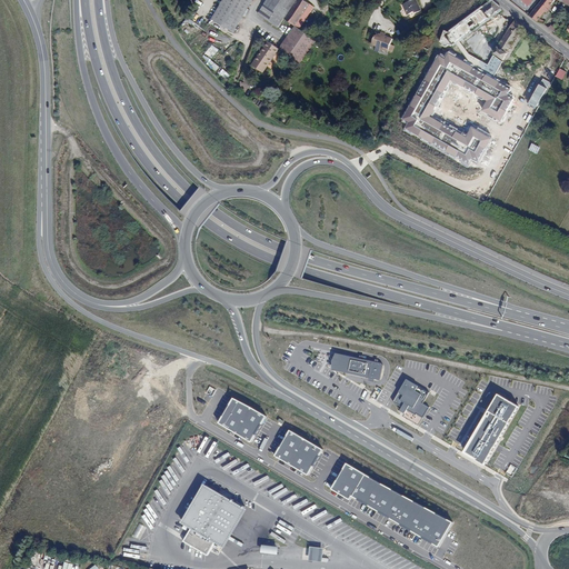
[(223,0),(217,12),(237,28),(252,0),(223,0)]
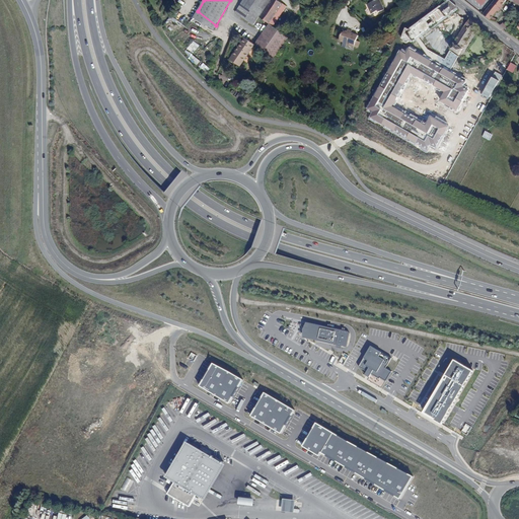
[(247,8),(258,16),(270,0),(243,0),(240,4),(241,4),(247,8)]
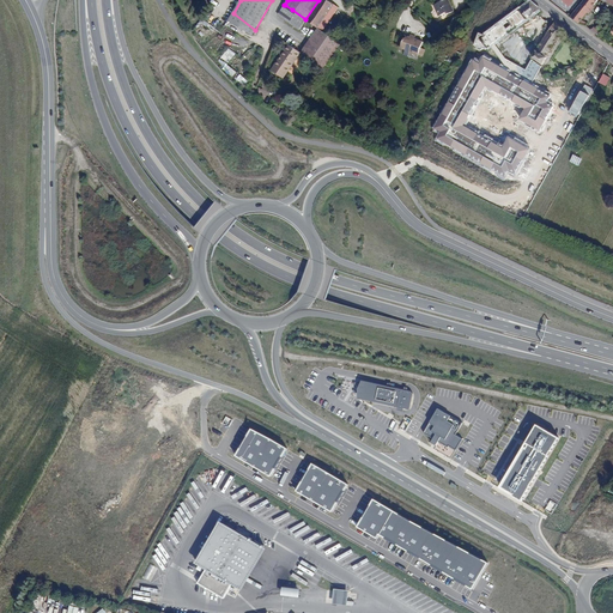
[(327,0),(319,0),(305,19),(319,29),(321,30),(322,31),(339,7),(327,0)]
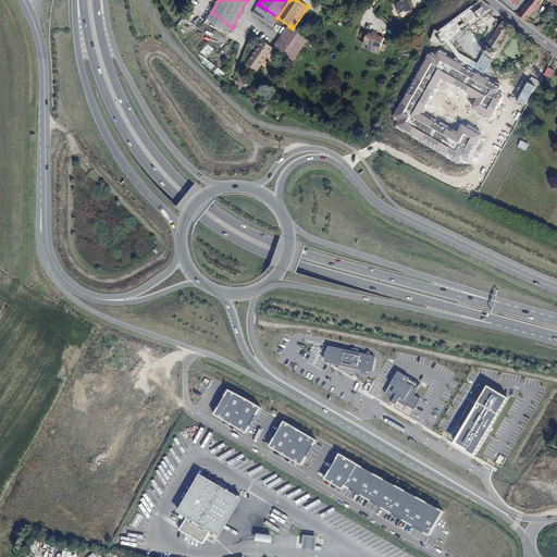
[(406,14),(410,12),(408,9),(408,8),(410,5),(407,0),(395,0),(396,1),(398,0),(399,0),(401,1),(400,2),(394,4),(399,15),(406,12),(406,14)]
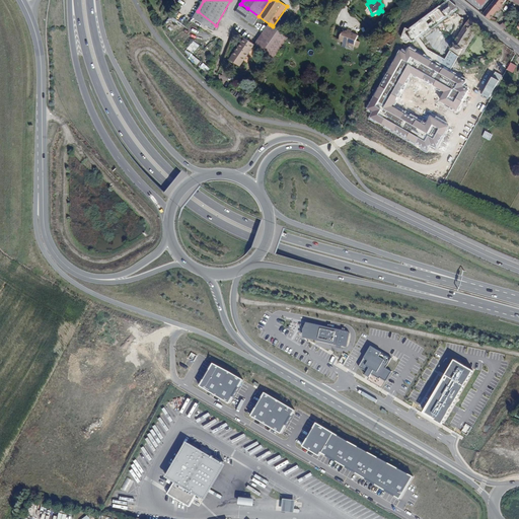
[(441,0),(406,0),(400,9),(410,13),(412,8),(415,10),(416,10),(425,14),(428,7),(436,9),(437,10),(443,6),(438,4),(439,4),(440,4),(441,4),(442,3),(442,1),(441,0)]
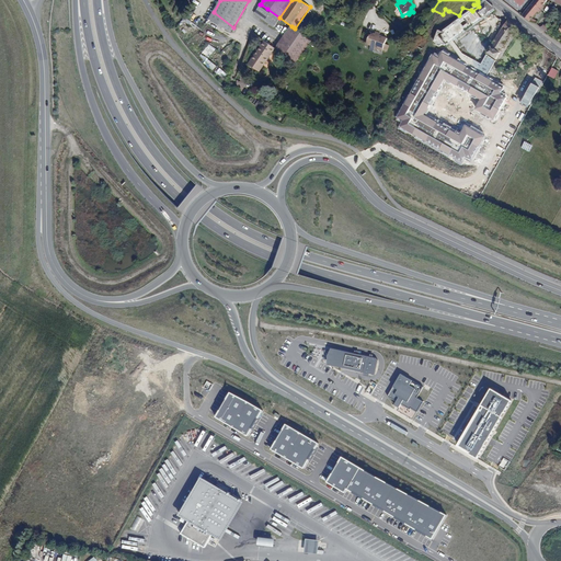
[(531,23),(538,24),(538,21),(534,18),(538,12),(540,13),(546,7),(544,6),(547,0),(534,0),(522,15),(531,23)]
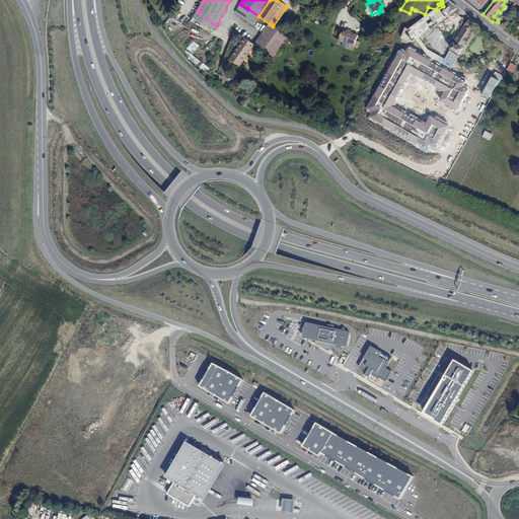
[(414,41),(457,8),(449,2),(443,6),(437,10),(412,29),(404,28),(401,40),(404,41),(404,42),(404,43),(406,44),(408,44),(409,43),(410,42),(413,42),(414,41)]
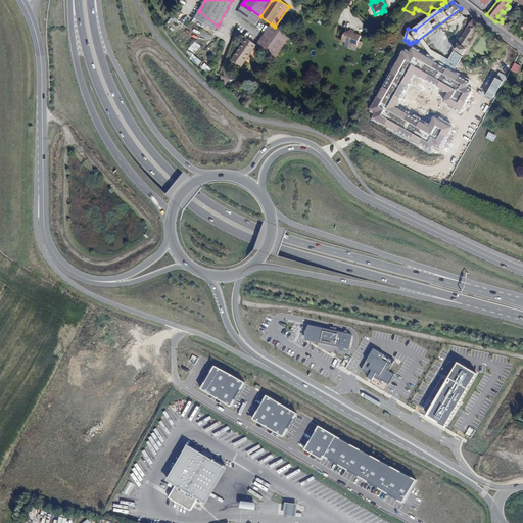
[(237,13),(244,17),(249,8),(243,4),(237,13)]
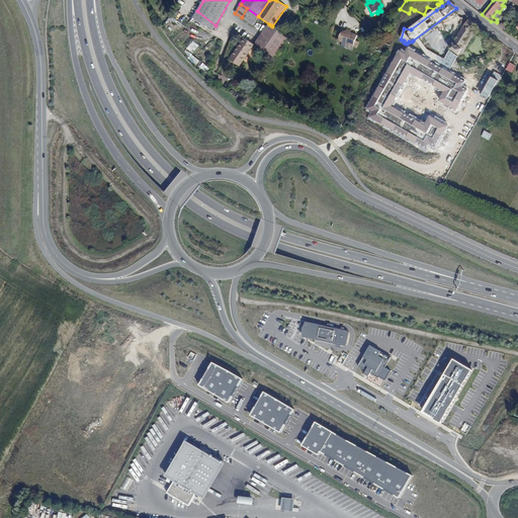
[(253,25),(258,16),(247,8),(242,17),(253,25)]
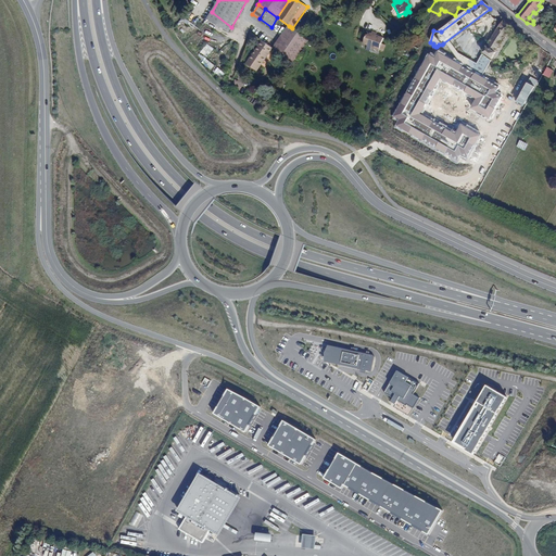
[(228,32),(231,27),(212,12),(207,20),(228,32)]
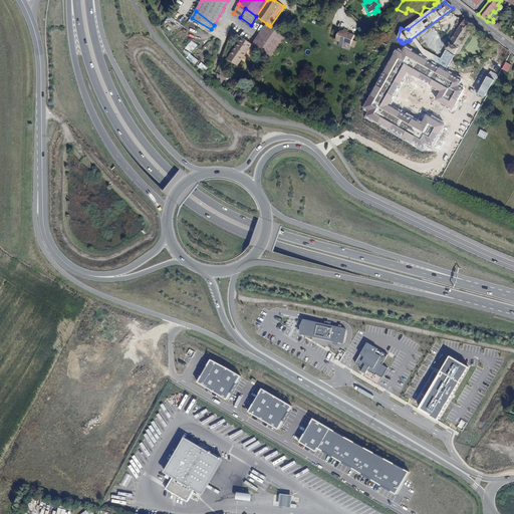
[(467,18),(447,48),(454,54),(474,23),(467,18)]
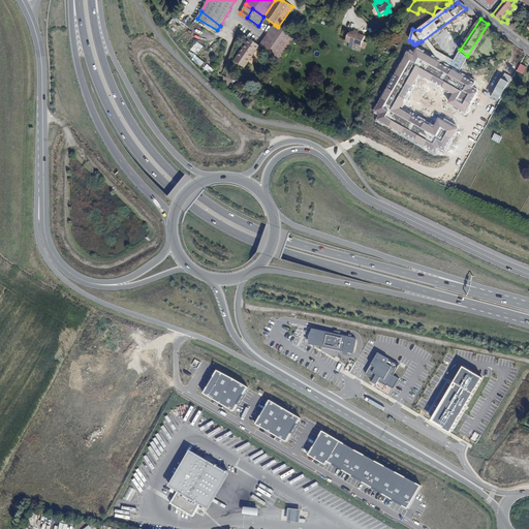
[(275,25),(259,47),(261,48),(277,26),(275,25)]
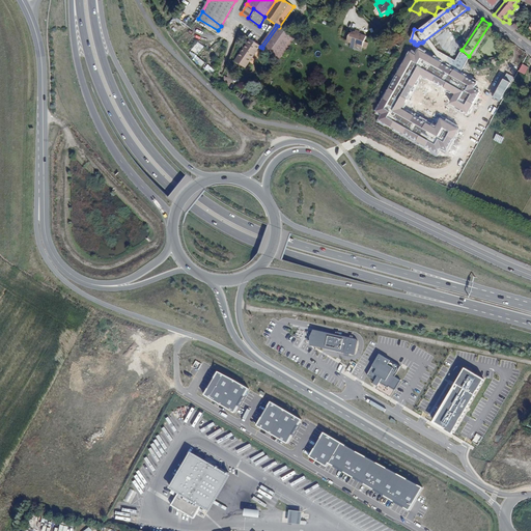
[(389,31),(386,25),(376,29),(380,35),(389,31)]
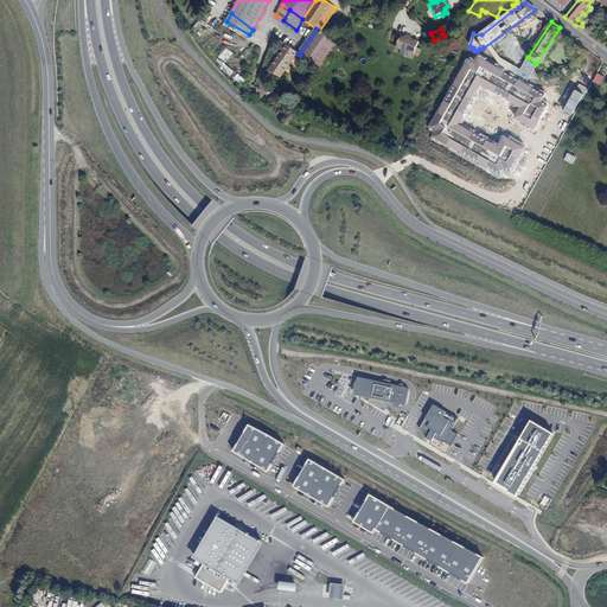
[(321,69),(338,44),(319,31),(318,30),(300,55),(321,69)]
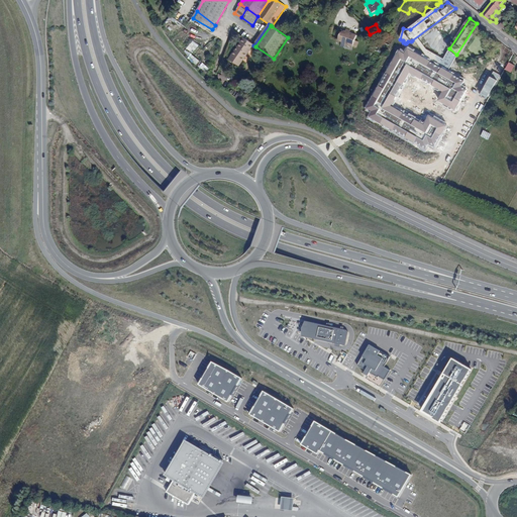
[(340,33),(337,41),(341,42),(339,46),(343,48),(345,44),(352,47),(356,37),(349,34),(350,29),(347,28),(345,32),(344,32),(340,33)]
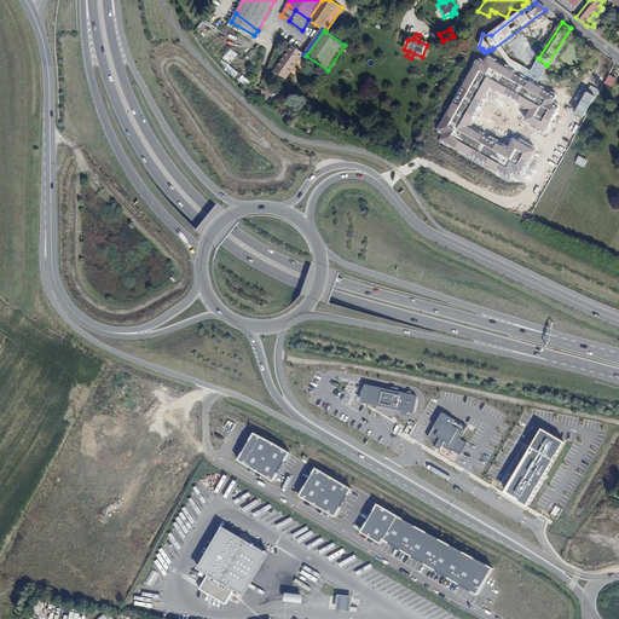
[(304,55),(293,46),(275,71),(287,80),(304,55)]
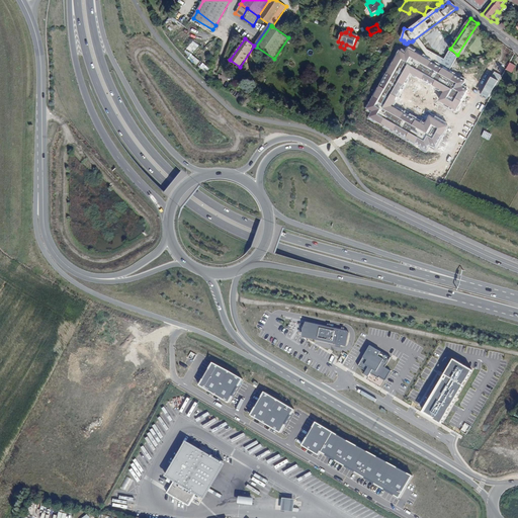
[(192,55),(200,46),(193,40),(184,52),(186,56),(194,64),(205,76),(210,69),(192,55)]
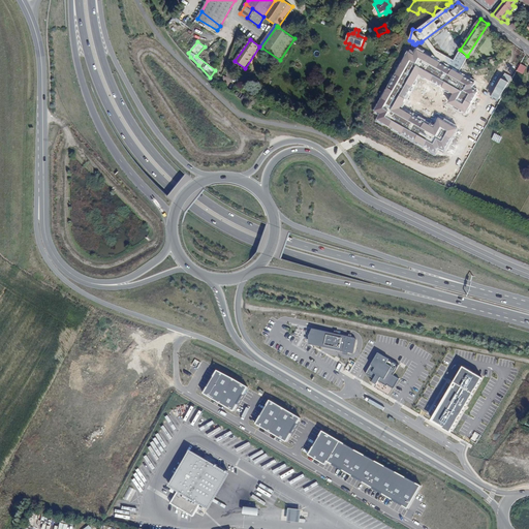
[(476,83),(417,50),(414,55),(408,52),(374,111),(380,114),(377,120),(436,153),(439,147),(445,150),(457,129),(440,120),(435,129),(399,110),(418,73),(456,94),(449,103),(467,113),(478,91),(473,89),(476,83)]
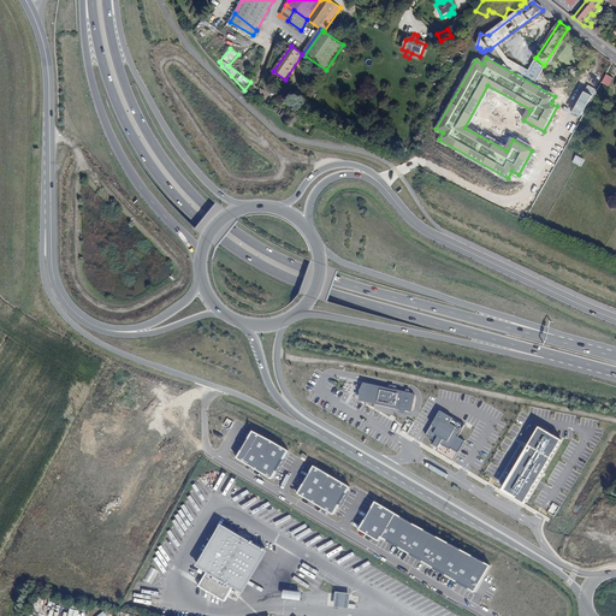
[(586,160),(578,155),(574,163),(582,166),(586,160)]
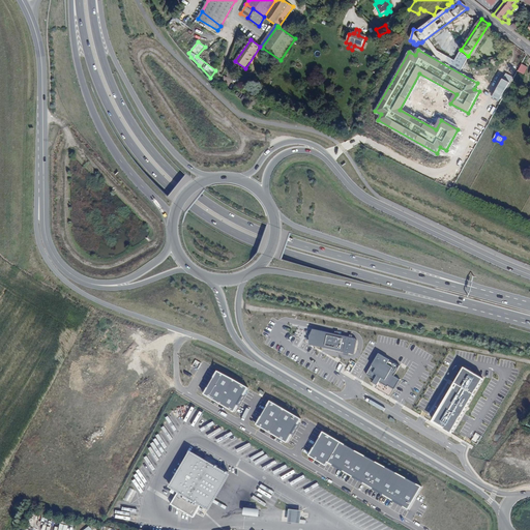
[(354,337),(312,328),(308,335),(308,345),(353,353),(356,340),(354,337)]
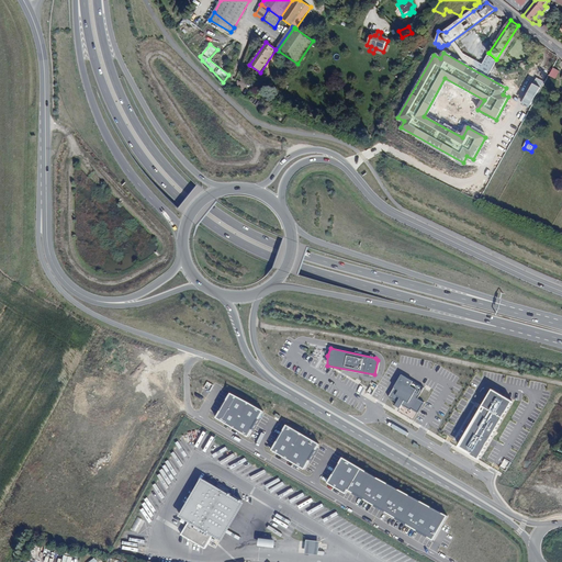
[(411,407),(417,412),(424,402),(416,397),(423,388),(400,374),(388,396),(396,401),(394,405),(400,408),(402,404),(409,408),(411,407)]
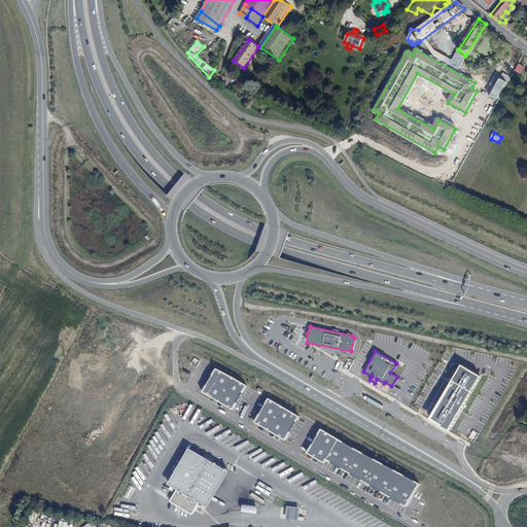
[(427,419),(447,430),(478,377),(458,365),(427,419)]
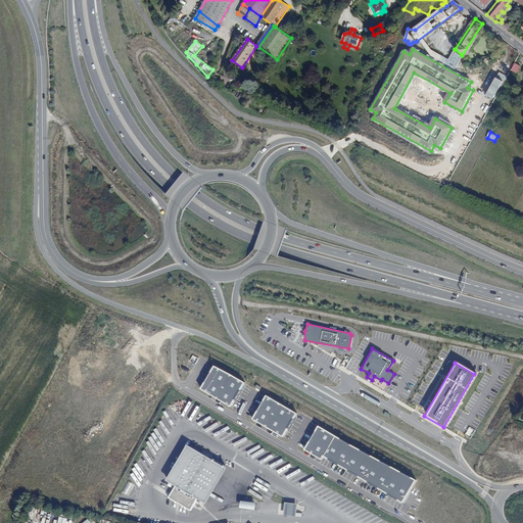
[(229,405),(242,382),(214,365),(200,388),(229,405)]
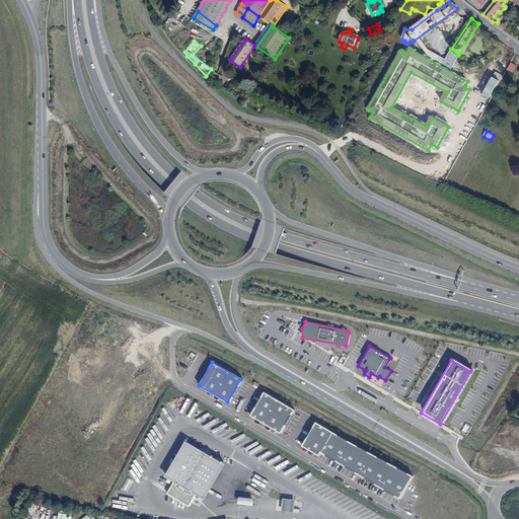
[(293,409),(263,391),(249,415),(279,432),(293,409)]
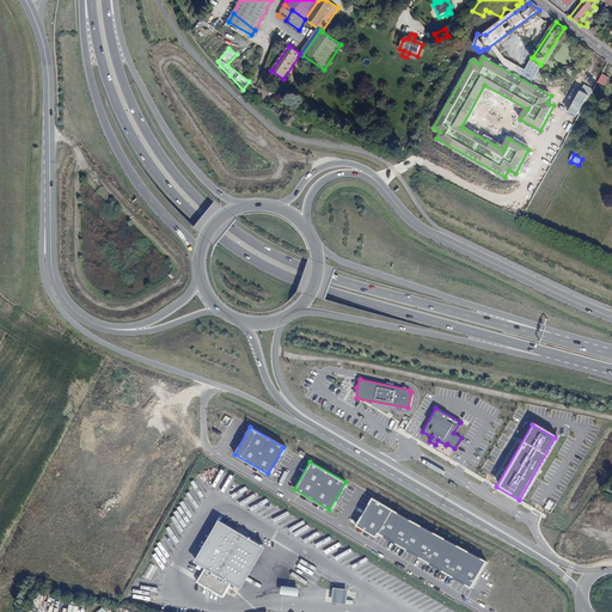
[(484,562),(372,496),(355,525),(374,537),(377,532),(470,587),(484,562)]
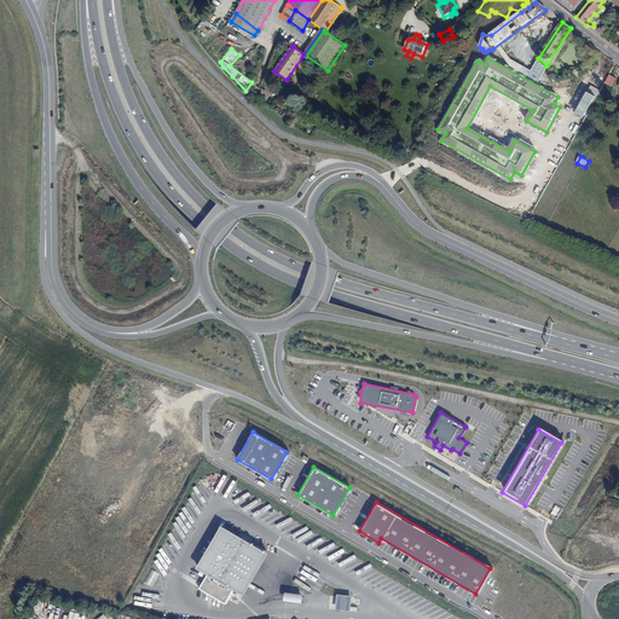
[(206,580),(231,595),(235,590),(242,595),(266,554),(225,528),(201,571),(208,576),(206,580)]
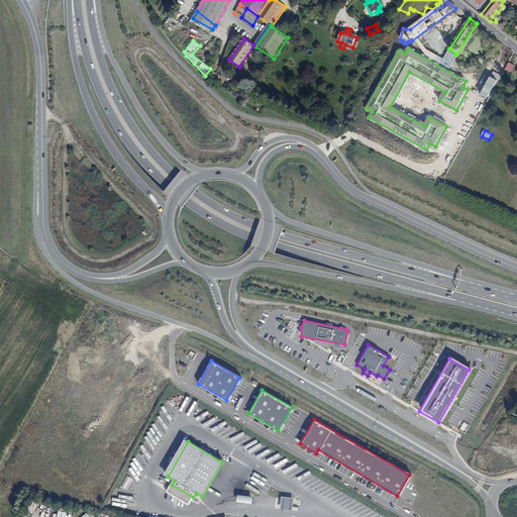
[(189,505),(193,497),(172,485),(167,493),(189,505)]
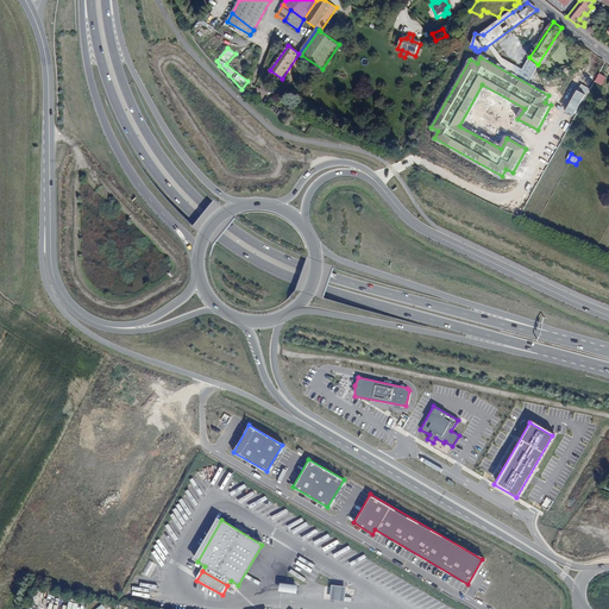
[(297,584),(278,583),(278,591),(296,592),(297,584)]
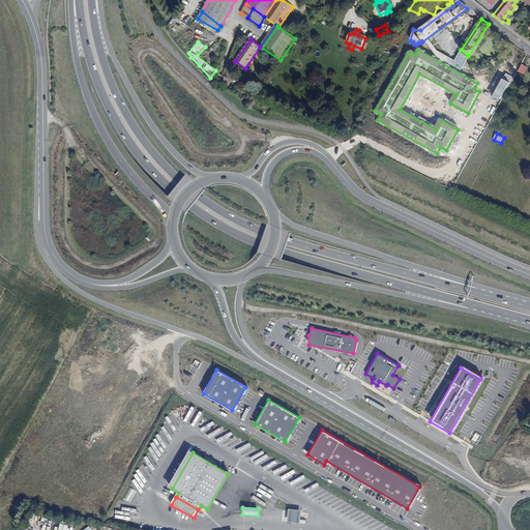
[(300,510),(288,509),(287,522),(299,523),(300,510)]
